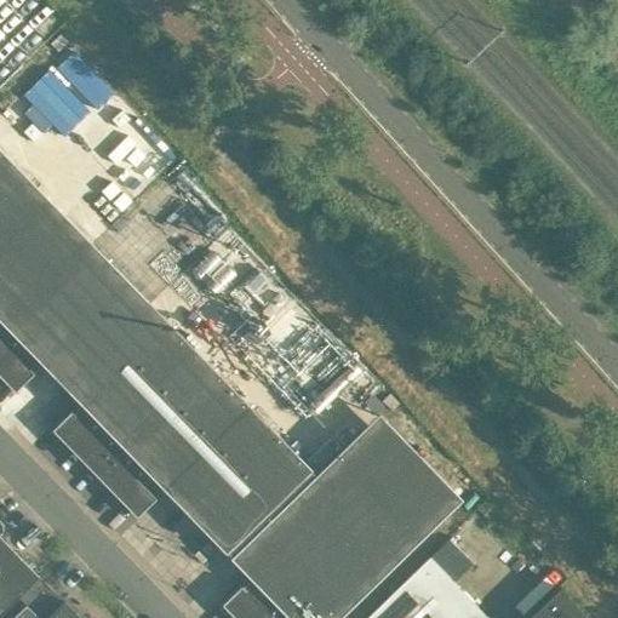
[(154,479),(232,558),(316,478),(249,407),(135,291),(0,152),(0,375),(5,379),(16,390),(43,364),(84,406),(68,422),(56,433),(136,515),(153,501),(155,497),(146,487),(154,479)]
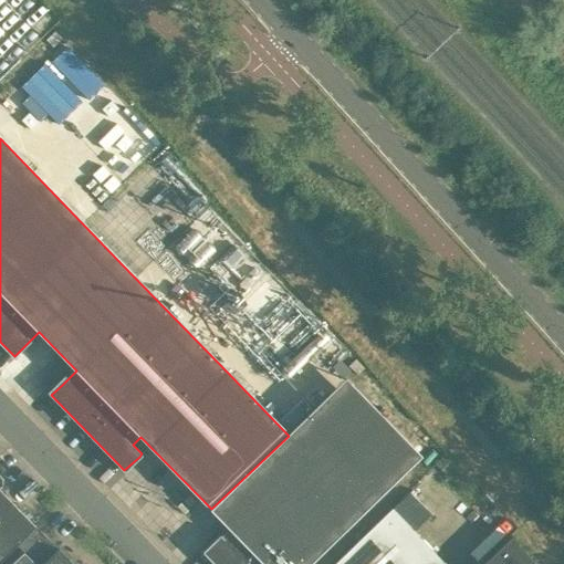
[(310,563),(420,457),(345,380),(289,436),(211,509),(230,528),(205,553),(216,563),(310,563)]
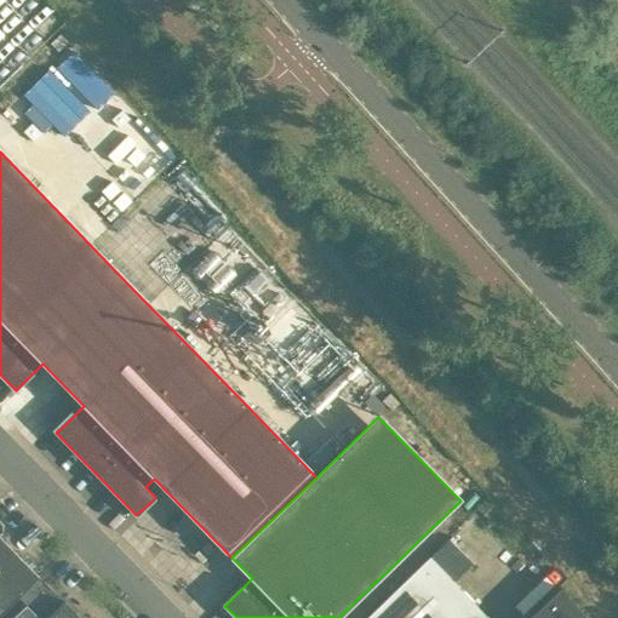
[(62,448),(52,458),(99,509),(110,499),(62,448)]
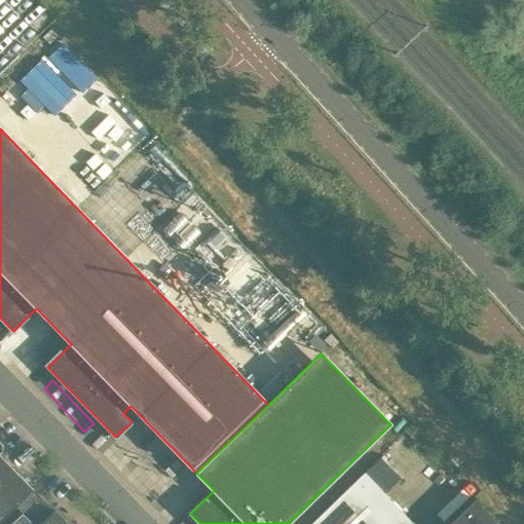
[(0,523),(34,491),(0,456),(0,454),(2,453),(2,447),(0,444),(0,523)]
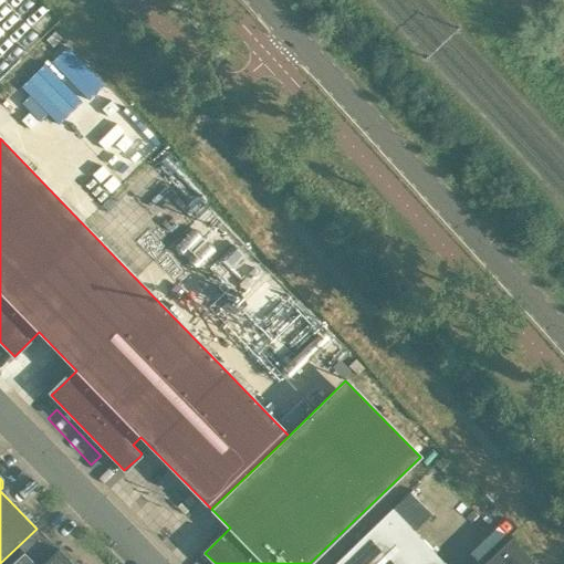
[(445,563),(393,511),(337,563),(445,563)]
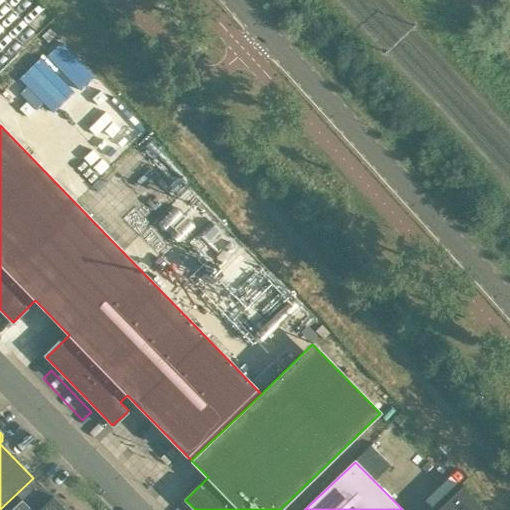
[(40,484),(22,501),(31,509),(41,509),(54,498),(40,484)]
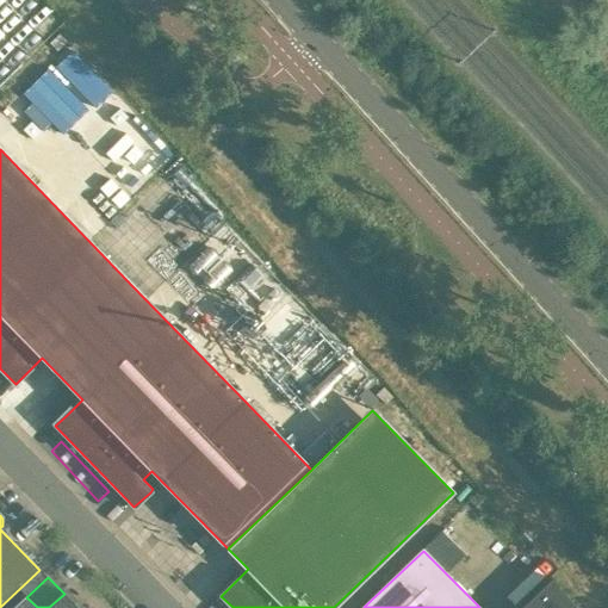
[(576,607),(552,578),(533,597),(541,607),(576,607)]
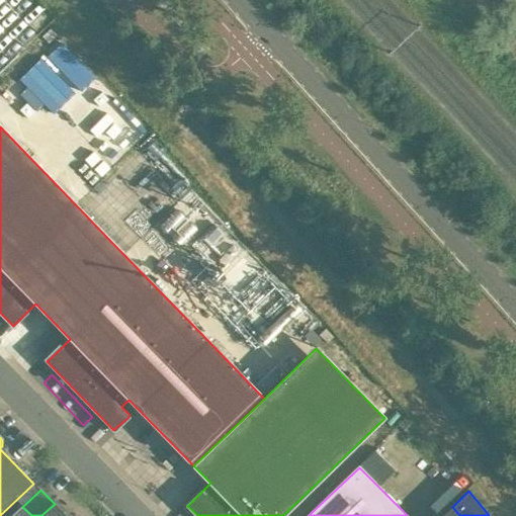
[(31,515),(22,507),(12,515),(66,515),(55,504),(41,515),(31,515)]
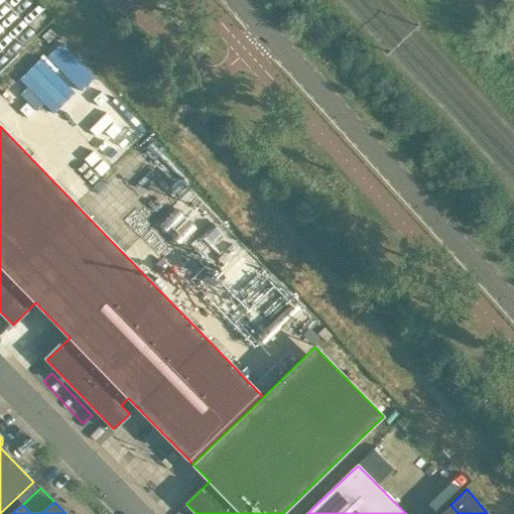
[(458,513),(451,505),(440,513),(458,513)]
